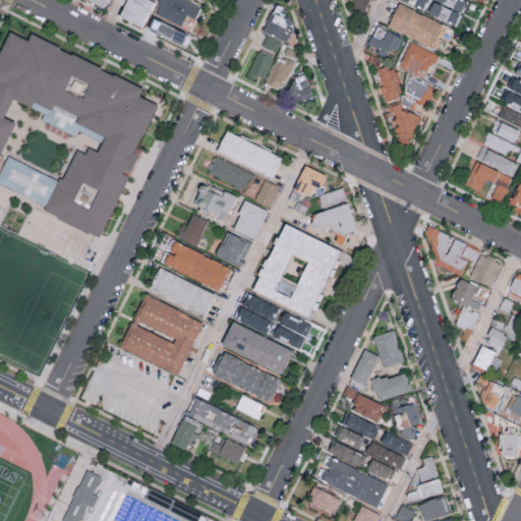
[(149,0),(128,0),(120,17),(141,29),(155,3),(149,0)]
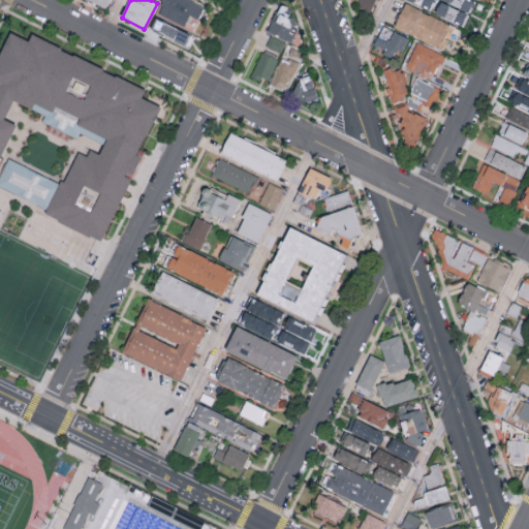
[(186,0),(160,0),(154,12),(184,28),(189,17),(198,22),(205,9),(186,0)]
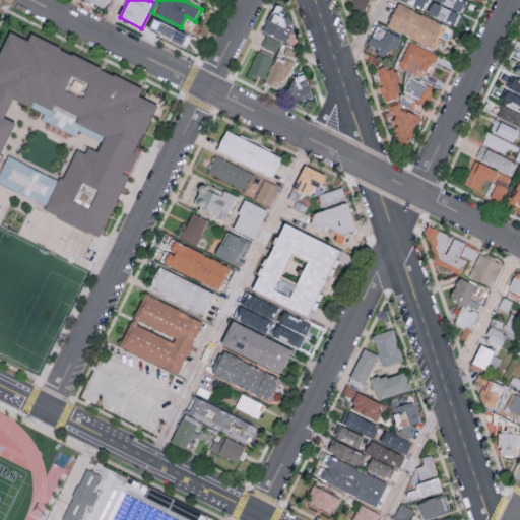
[(351,0),(354,9),(364,13),(370,0),(351,0)]
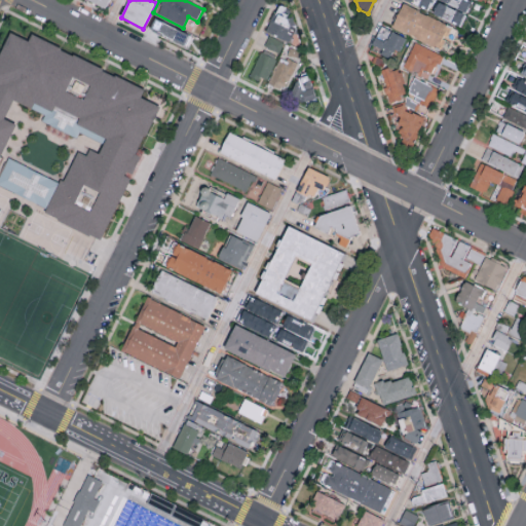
[(472,0),(471,0),(439,0),(439,1),(466,12),(472,0)]
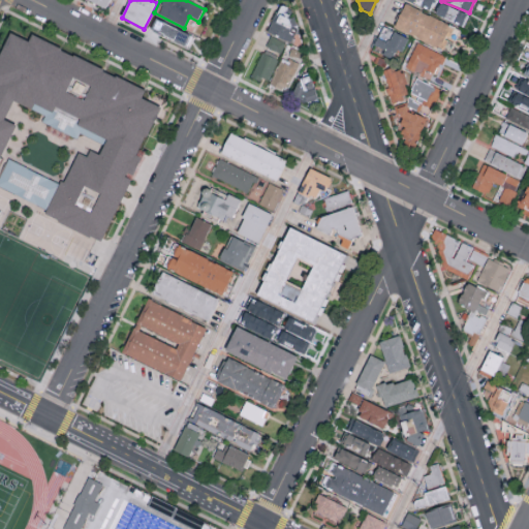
[(468,12),(438,3),(435,17),(464,25),(468,12)]
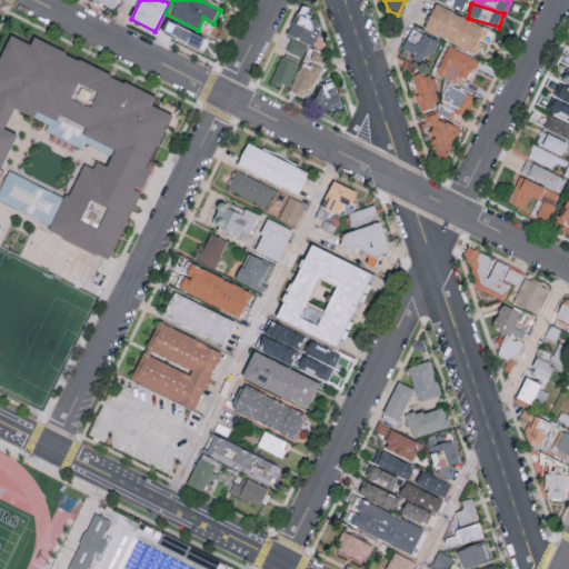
[(491,29),(433,5),(423,30),(480,55),(491,29)]
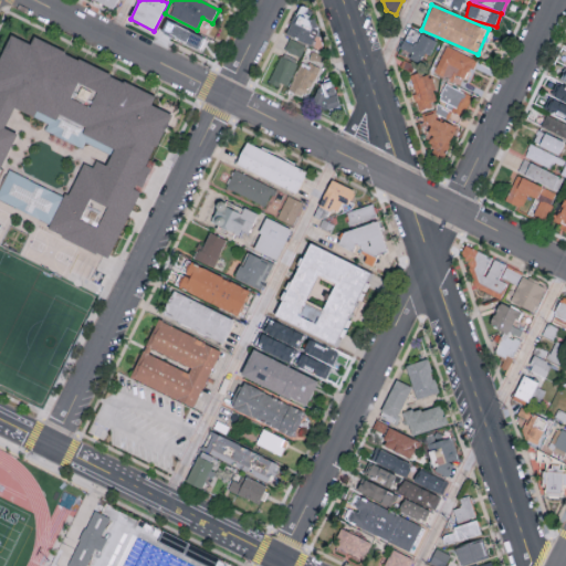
[(301,7),(304,7),(307,8),(308,10),(306,14),(310,17),(312,21),(315,20),(318,30),(316,31),(325,55),(286,34),(301,7)]
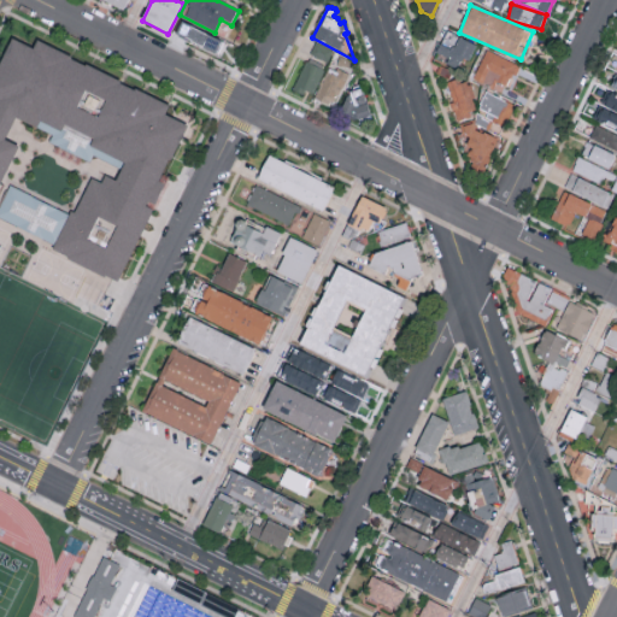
[(192,24),(183,41),(231,65),(240,48),(192,24)]
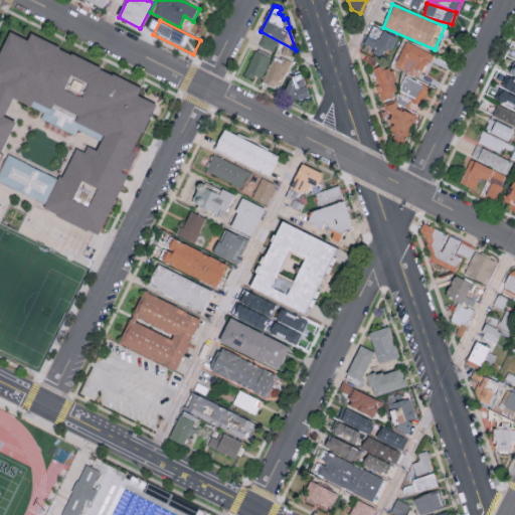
[(374,26),(398,38),(391,52),(383,48),(379,57),(372,54),(374,49),(365,44),(374,26)]
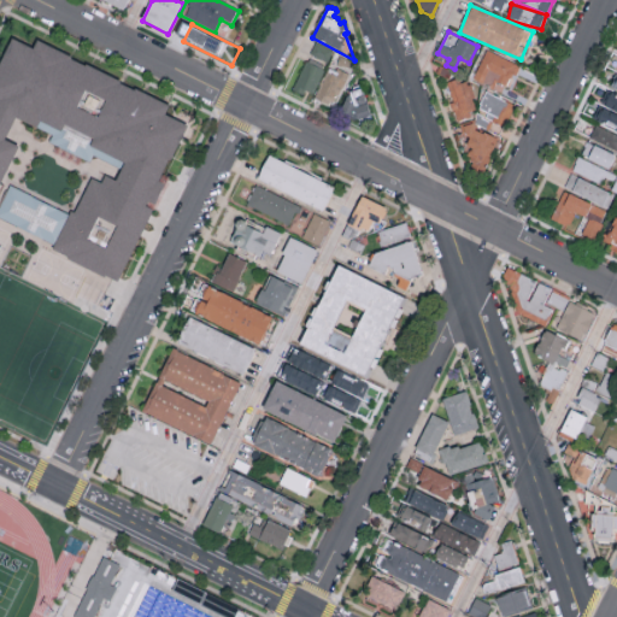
[(0,70),(13,43),(34,53),(40,41),(169,105),(164,116),(187,127),(160,180),(168,183),(119,282),(53,250),(89,177),(104,186),(107,177),(117,182),(122,170),(93,156),(89,164),(48,144),(52,139),(16,121),(7,136),(22,144),(0,187),(0,70)]
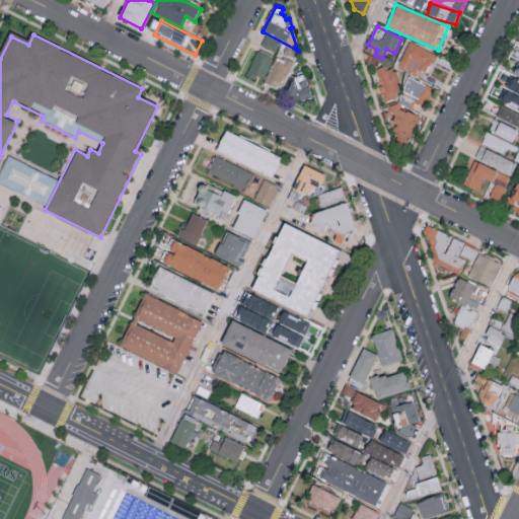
[(266,36),(261,47),(275,54),(280,45),(266,36)]
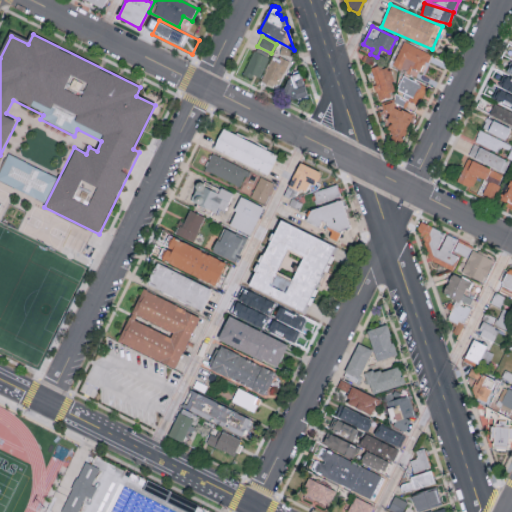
[(401,41),(391,61),(392,67),(409,76),(413,69),(420,72),(425,63),(427,64),(431,56),(401,41)]
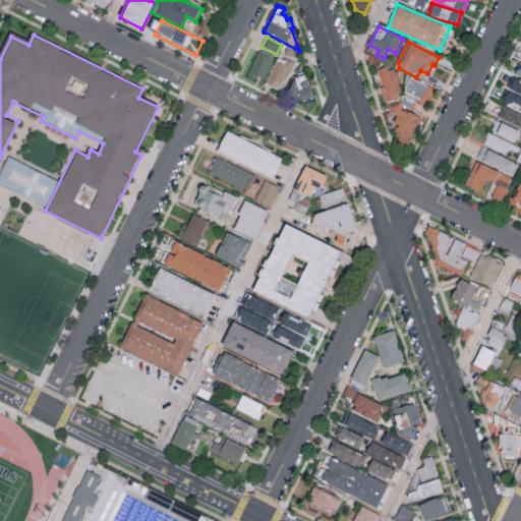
[(287,49),(297,52),(296,60),(284,87),(281,85),(276,90),(265,83),(276,61),(283,61),(287,49)]
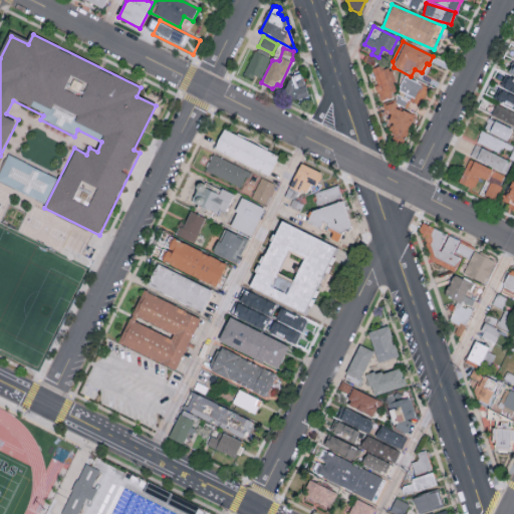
[(255,51),(270,59),(260,80),(253,76),(252,79),(243,75),(255,51)]
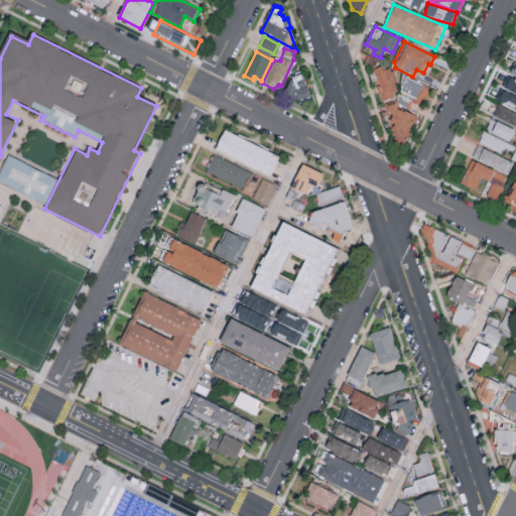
[(367,55),(377,60),(378,65),(375,70),(363,62),(367,55)]
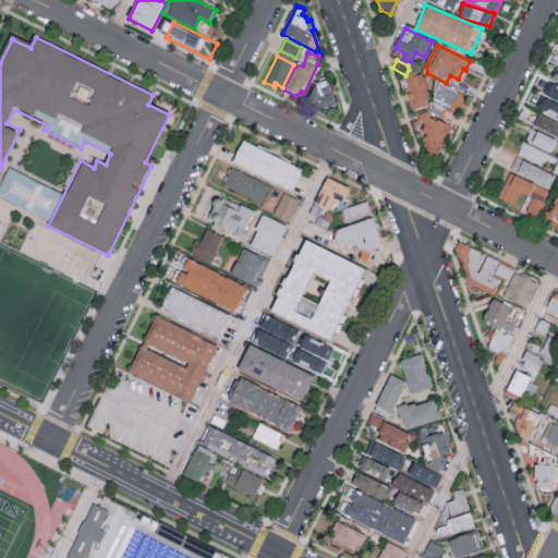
[(416,72),(417,75),(423,73),(425,77),(426,76),(432,89),(427,91),(431,99),(423,102),(424,107),(415,111),(409,95),(411,94),(404,76),(416,72)]
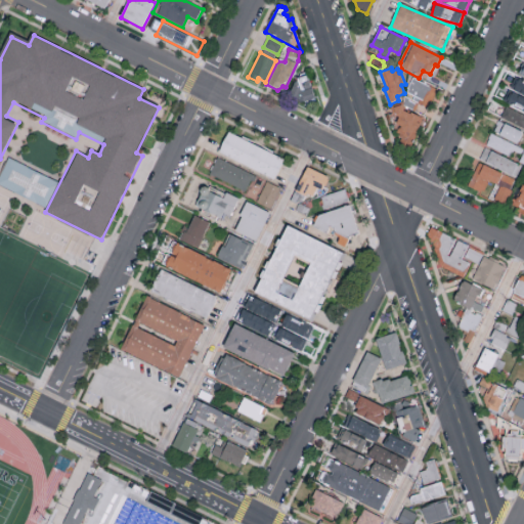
[(305,74),(300,76),(290,96),(307,105),(316,102),(305,74)]
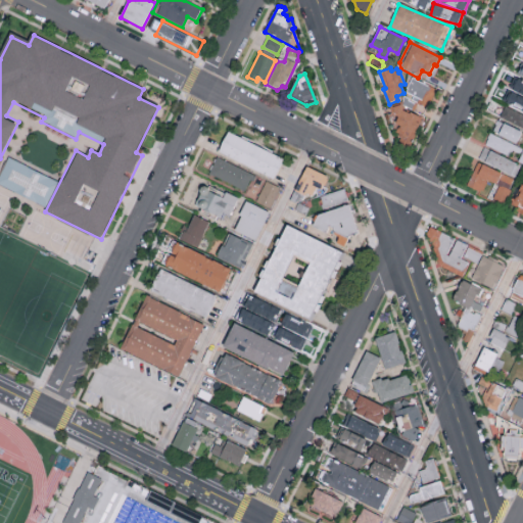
[(413,79),(406,93),(415,98),(413,101),(423,106),(430,105),(434,96),(436,97),(438,94),(436,90),(413,79)]
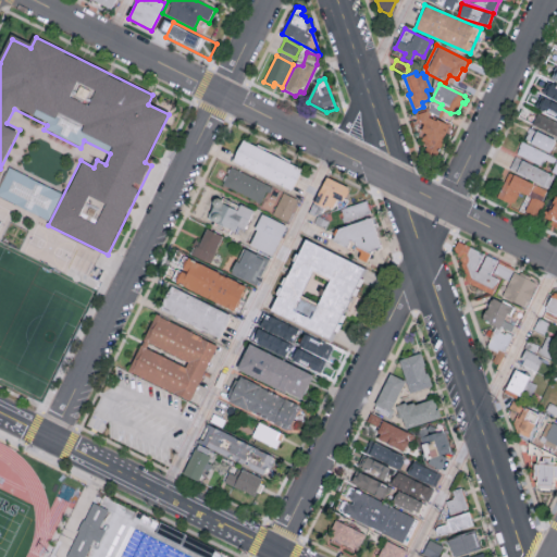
[(545,97),(556,100),(556,86),(551,84),(545,97)]
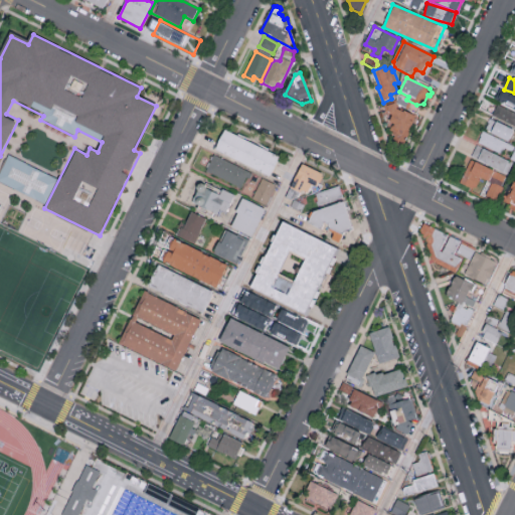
[(514,95),(502,90),(498,102),(514,107),(514,95)]
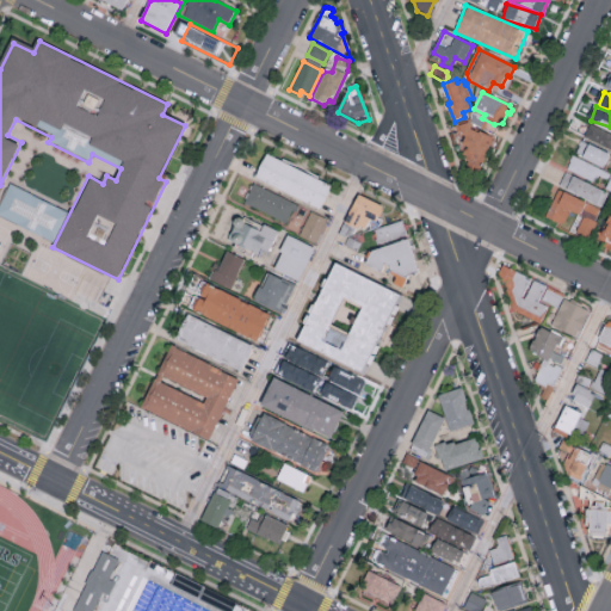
[(470,119),(455,125),(457,133),(451,135),(457,152),(466,158),(467,162),(473,165),(475,165),(481,167),(489,150),(493,153),(499,141),(498,139),(493,136),(498,128),(479,119),(470,119)]
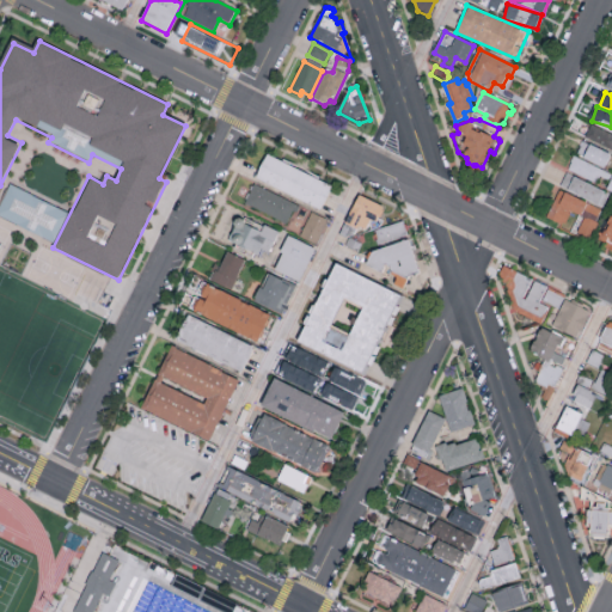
[(611,148),(611,132),(589,124),(585,140),(611,148)]
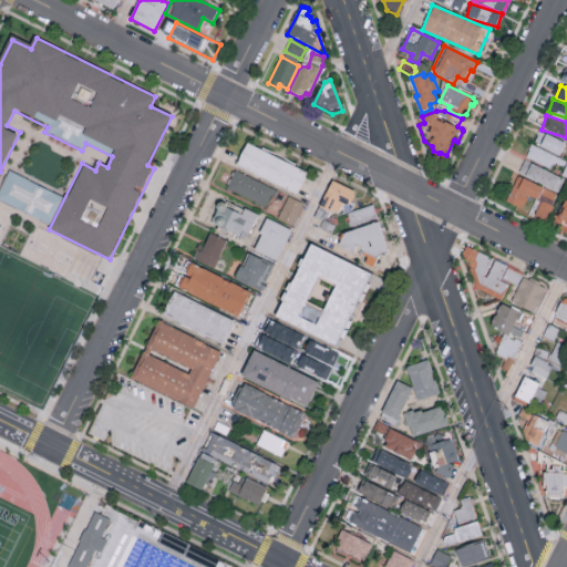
[(534,143),(559,155),(566,142),(539,130),(534,143)]
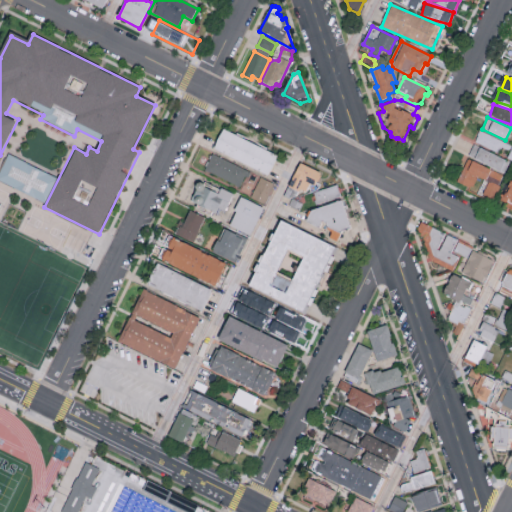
[(224,129),(278,157),(268,177),(214,149),(224,129)]
